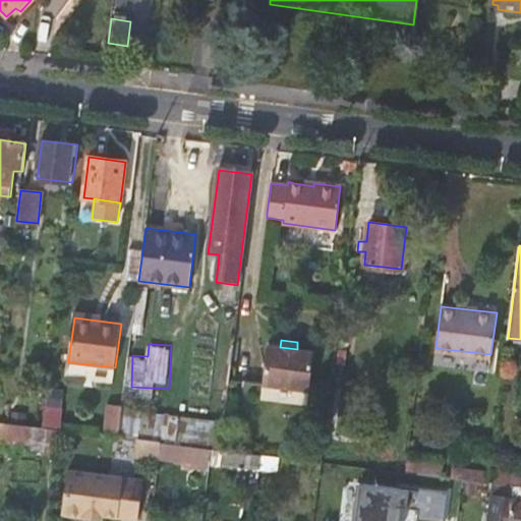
[(297,349),(280,347),(267,345),(262,386),(307,392),(311,351),(297,349)]
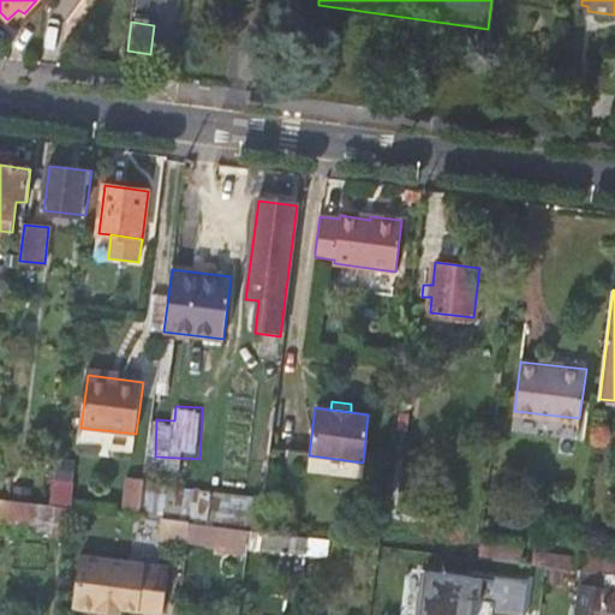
[(163,482),(145,479),(141,515),(163,519),(189,523),(201,524),(204,494),(162,489),(163,482)]
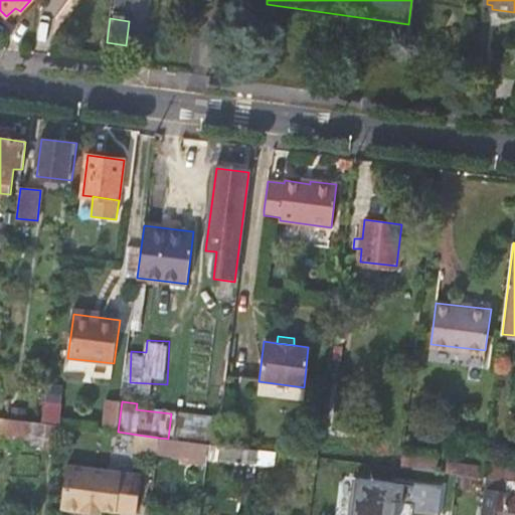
[(14,408),(13,418),(41,422),(42,412),(14,408)]
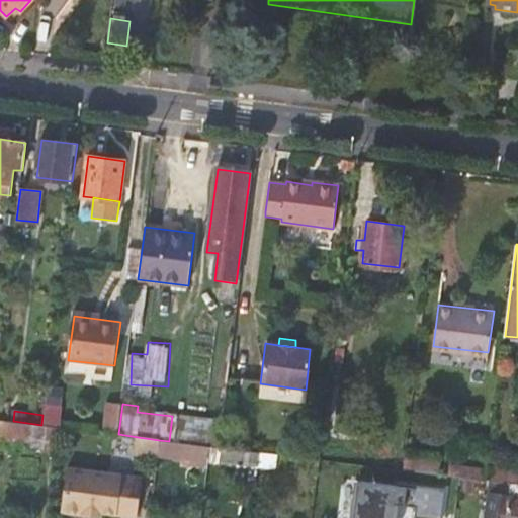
[(60,414),(44,411),(42,415),(41,425),(59,427),(60,414)]
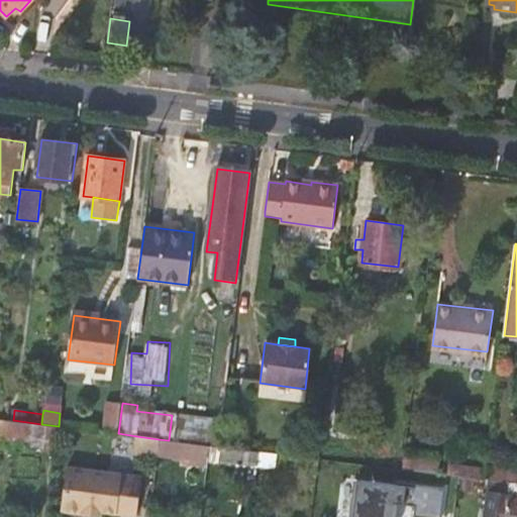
[(221,421),(172,415),(169,440),(209,445),(218,446),(221,421)]
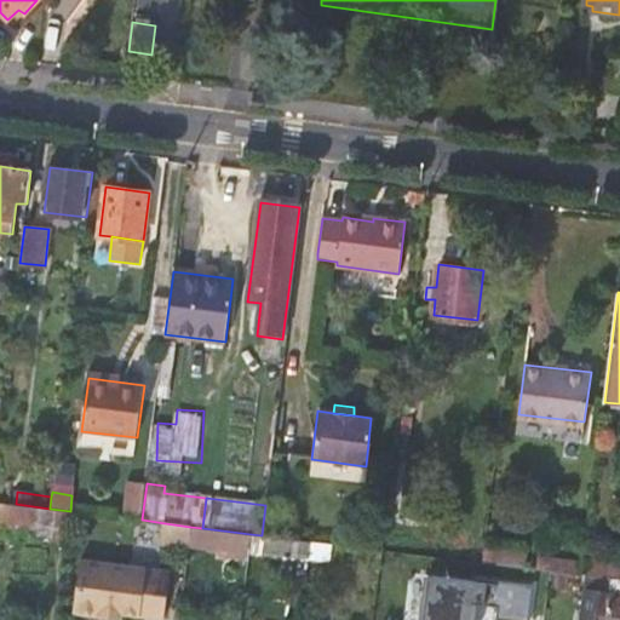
[(0,529),(67,538),(70,511),(50,509),(16,504),(0,501),(0,529)]
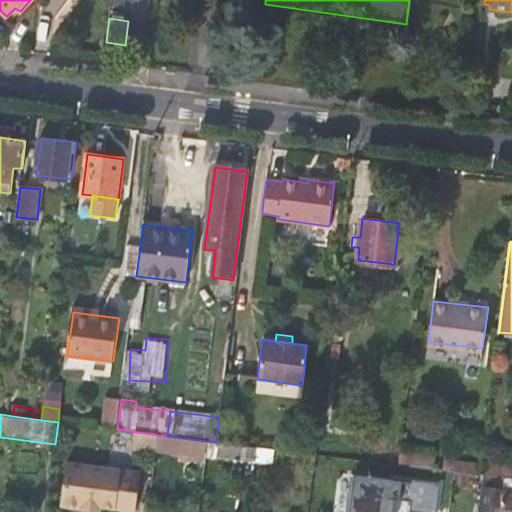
[(133,453),(155,455),(155,452),(157,435),(136,432),(133,453)]
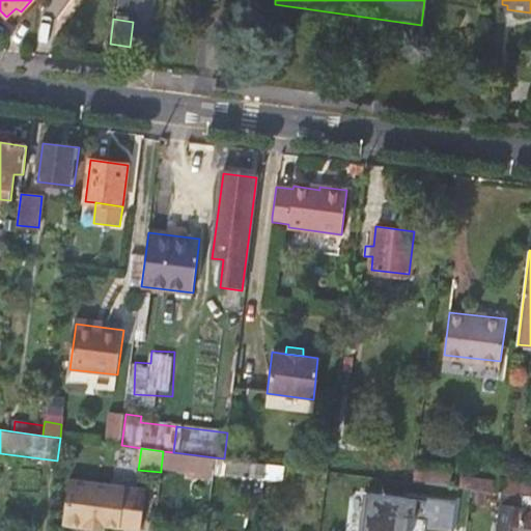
[(173,452),(163,451),(161,469),(186,472),(186,477),(212,480),(213,472),(215,457),(173,452)]
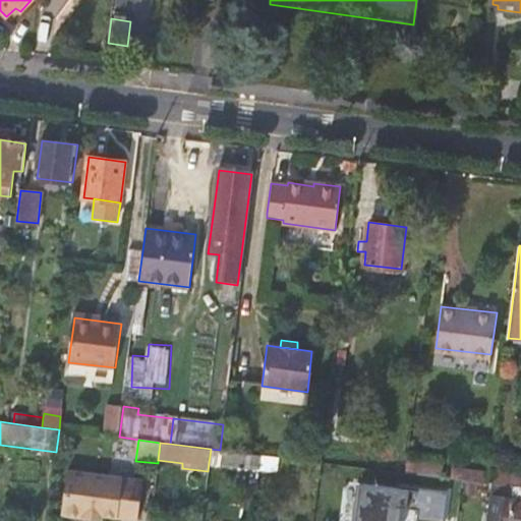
[(242,467),(259,469),(259,467),(261,455),(243,453),(220,450),(211,449),(209,463),(242,467)]
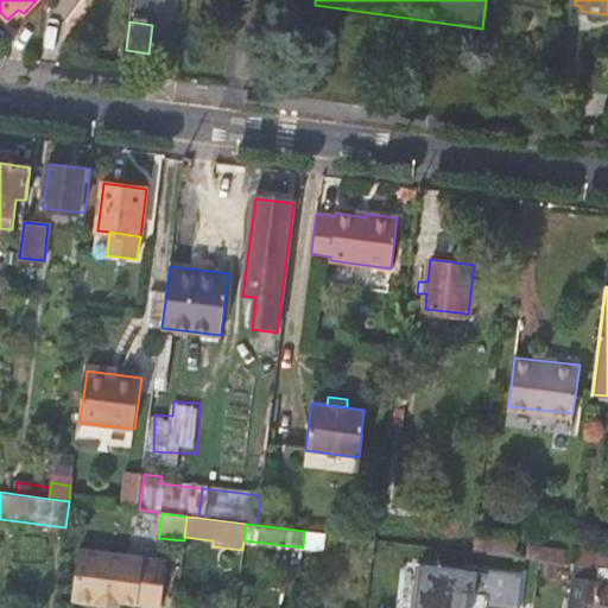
[(322,548),(323,533),(304,531),(303,545),(322,548)]
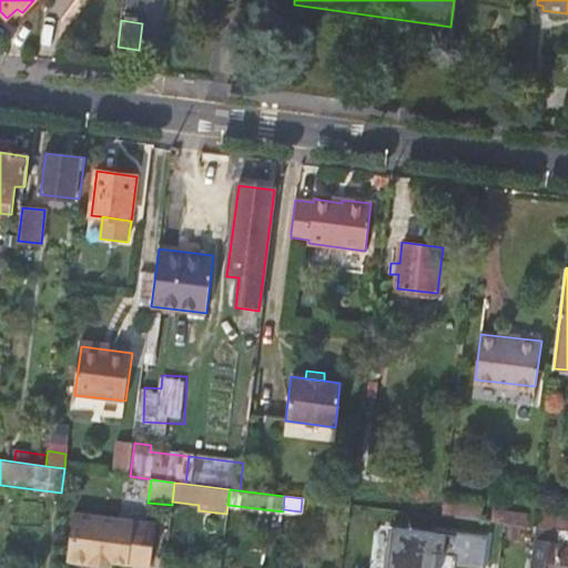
[(448,503),(447,516),(483,520),(484,507),(448,503)]
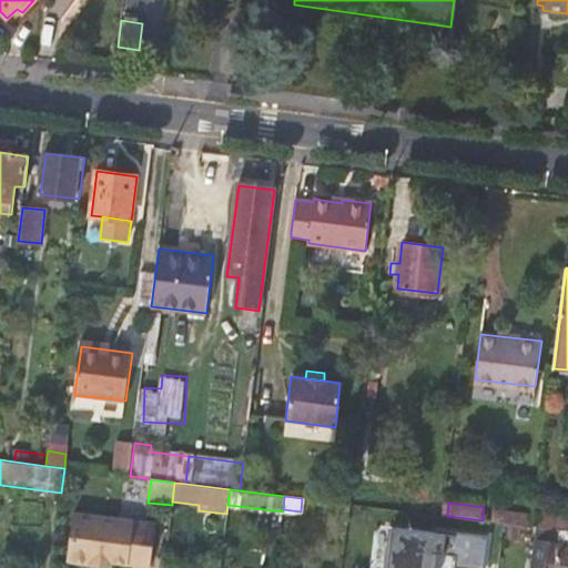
[(421,567),(428,514),(394,509),(386,567),(421,567)]
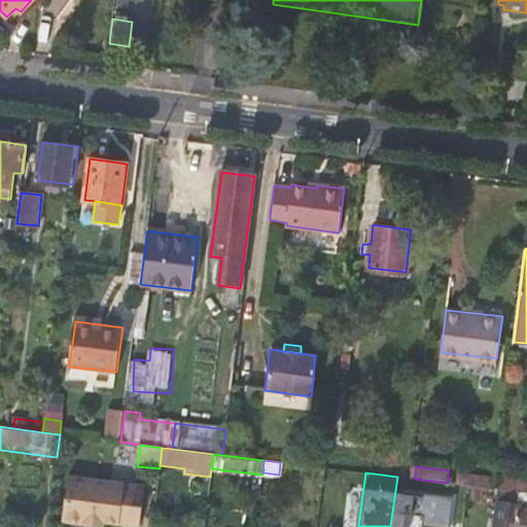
[(458,472),(456,484),(495,489),(497,478),(458,472)]
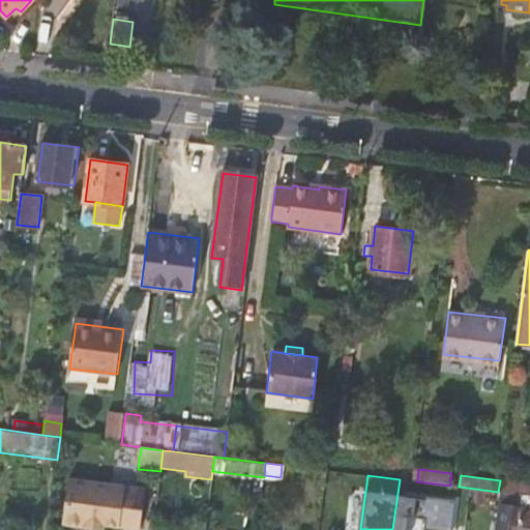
[(523,479),(500,476),(500,480),(498,492),(527,496),(528,488),(522,487),(523,479)]
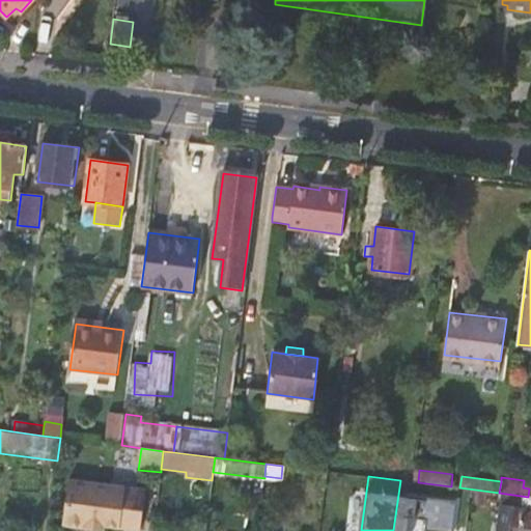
[(145,490),(67,480),(62,526),(86,528),(87,524),(103,525),(140,530),(145,490)]
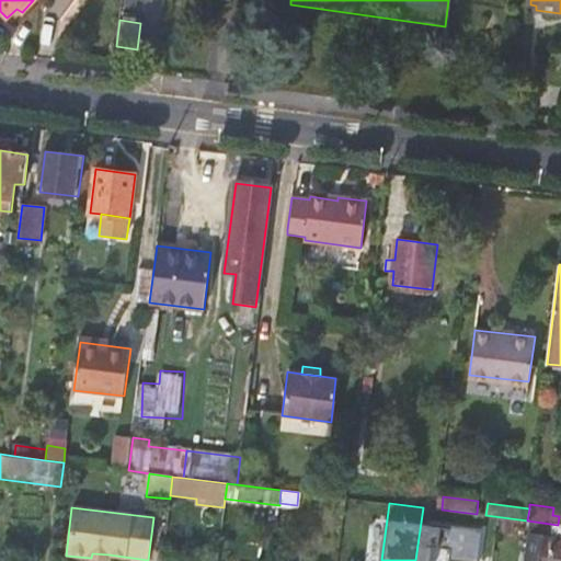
[(560,526),(529,523),(528,533),(560,536),(560,526)]
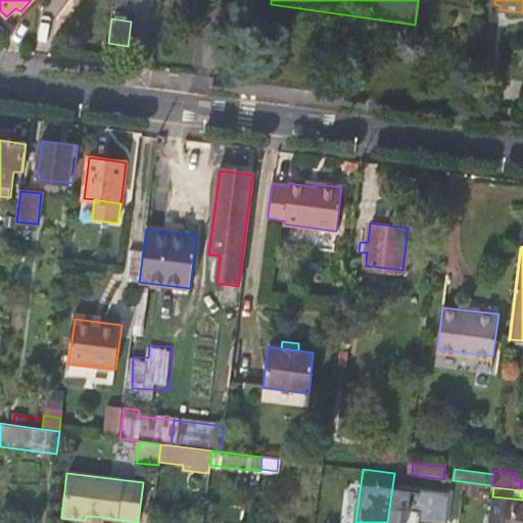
[(522,522),(522,500),(492,496),(488,522),(522,522)]
